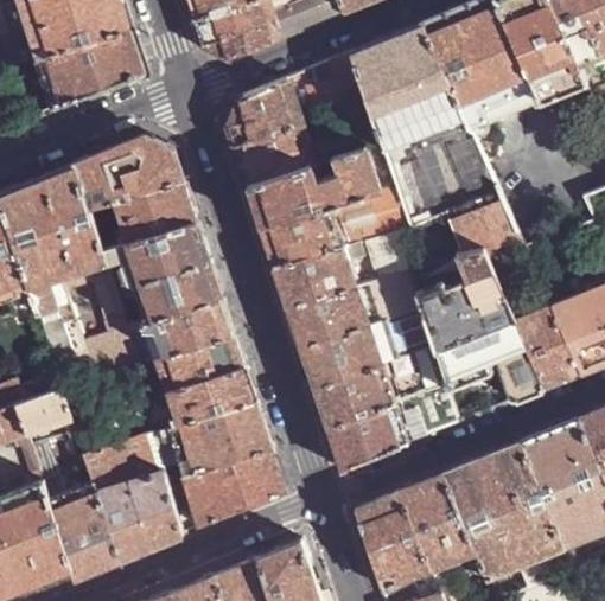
[(27,36),(14,0),(12,0),(0,4),(0,18),(8,43),(27,36)]
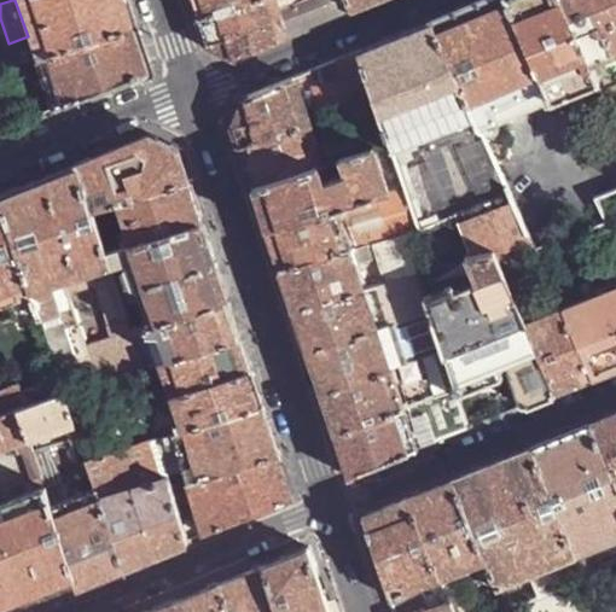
[(15,0),(28,36),(38,64),(135,31),(125,0),(15,0)]
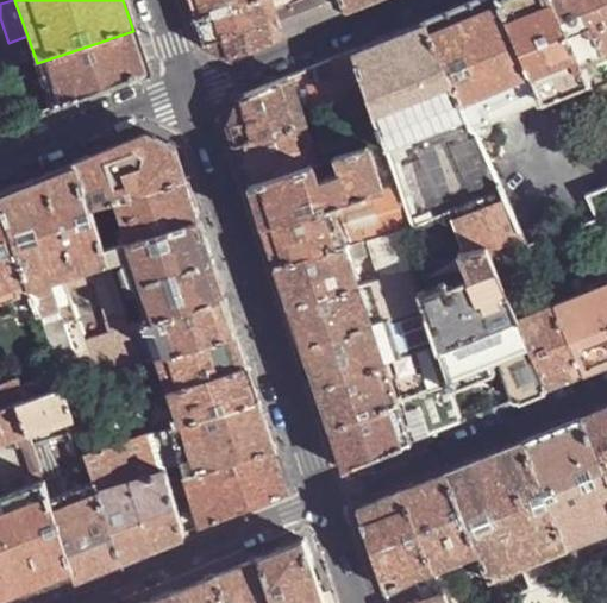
[(183,0),(185,0),(192,24),(261,0),(183,0)]
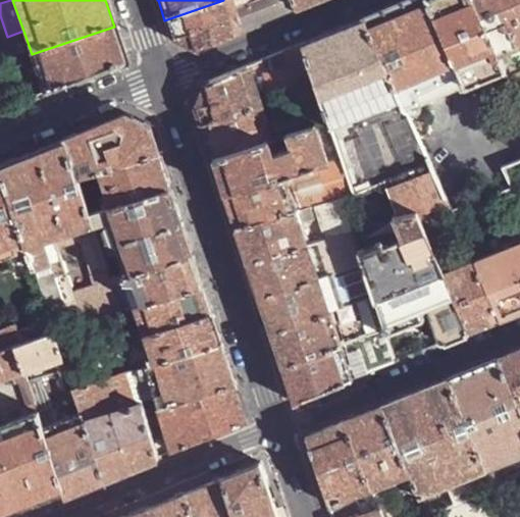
[(227,0),(223,0),(164,20),(169,35),(171,43),(197,55),(223,44),(243,36),(234,13),(227,0)]
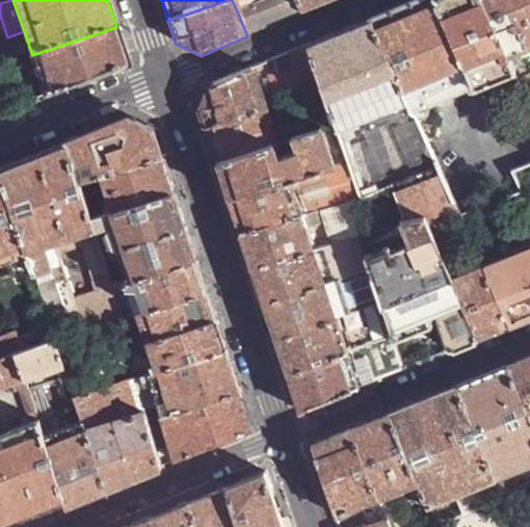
[(293,0),(273,0),(274,1),(238,14),(247,36),(299,15),(293,0)]
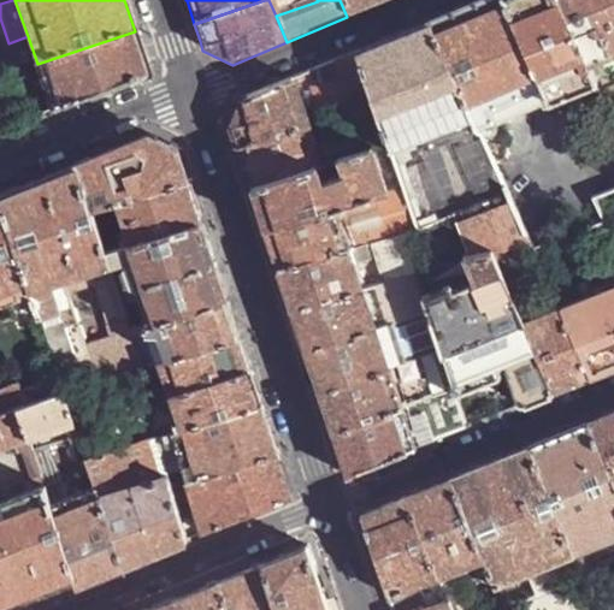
[(388,0),(389,0),(340,0),(347,17),(388,0)]
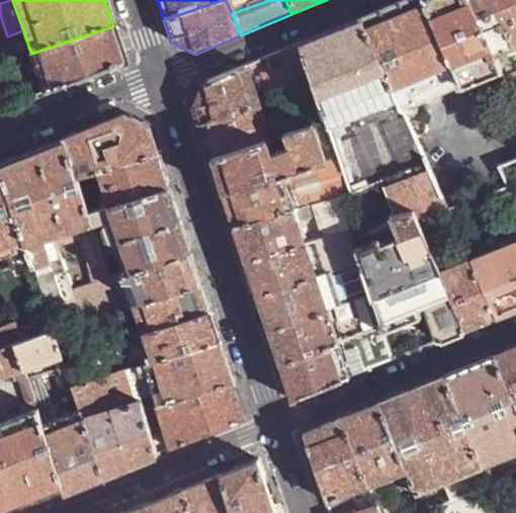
[(412,0),(380,13),(360,21),(397,102),(400,110),(415,103),(411,95),(454,75),(460,89),(462,88),(500,73),(493,58),(466,0),(412,0)]
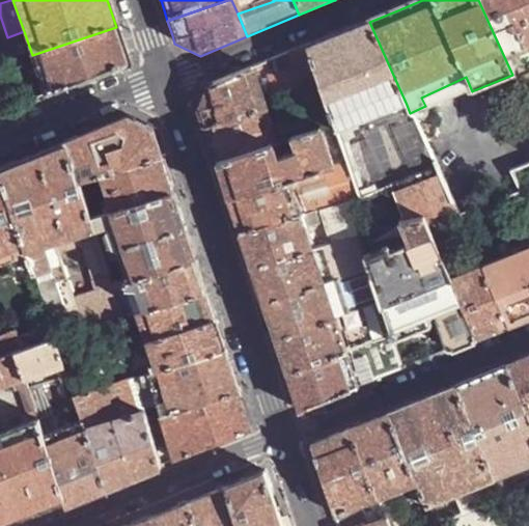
[(528,0),(478,0),(505,59),(520,53),(528,49),(528,0)]
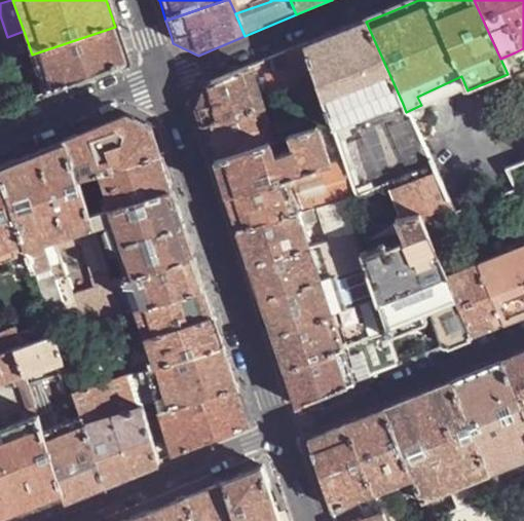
[(332,36),(305,47),(314,76),(317,85),(330,122),(333,132),(356,123),(378,114),(403,104),(366,22),(332,36)]
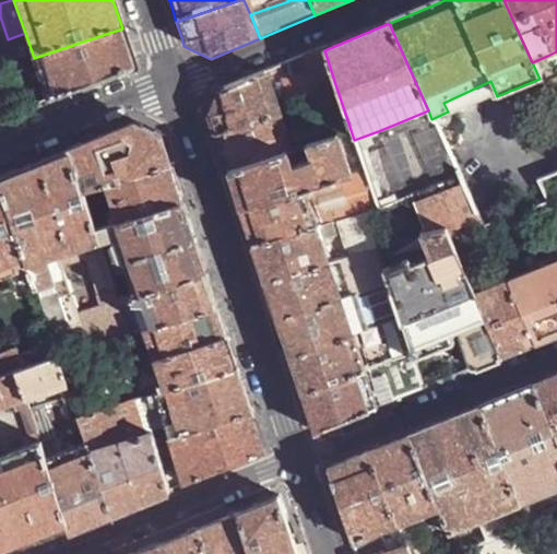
[(122,28),(34,58),(49,105),(135,69),(128,47),(122,28)]
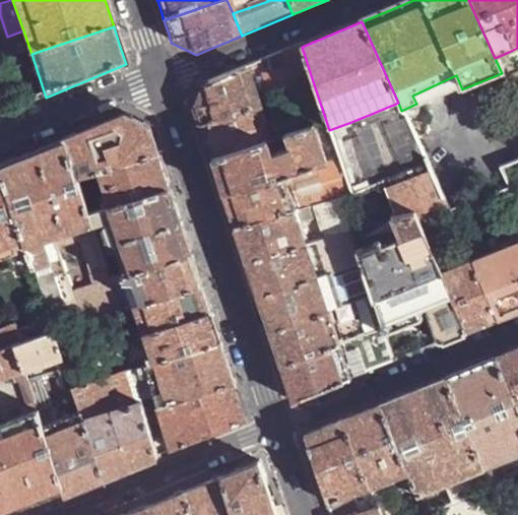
[(302,47),(283,54),(284,56),(285,61),(289,71),(293,82),(311,75),(302,47)]
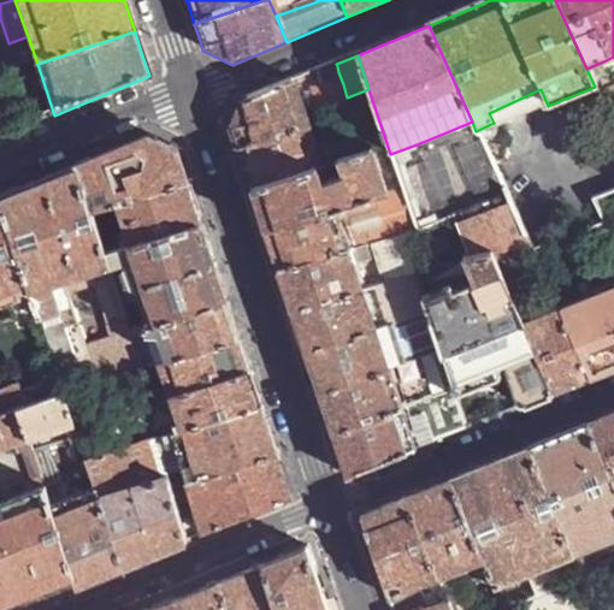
[(613,90),(613,86),(603,61),(586,69),(595,87),(598,98),(613,90)]
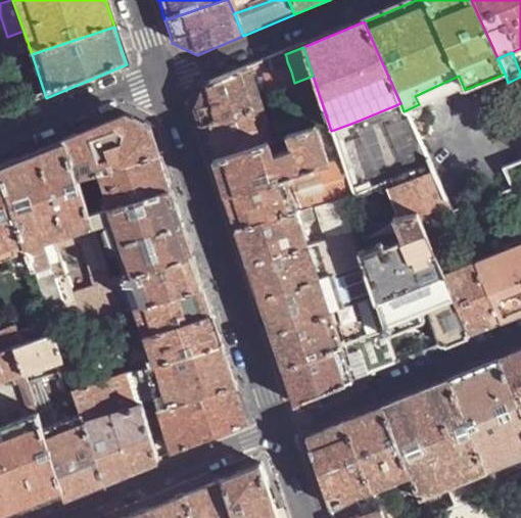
[(286,56),(261,66),(264,74),(273,71),(272,69),(283,64),(283,63),(287,61),(286,56)]
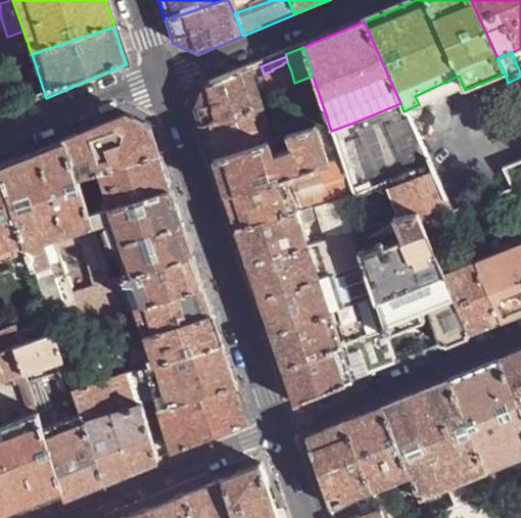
[(247,69),(206,86),(195,112),(198,122),(201,131),(259,107),(247,69)]
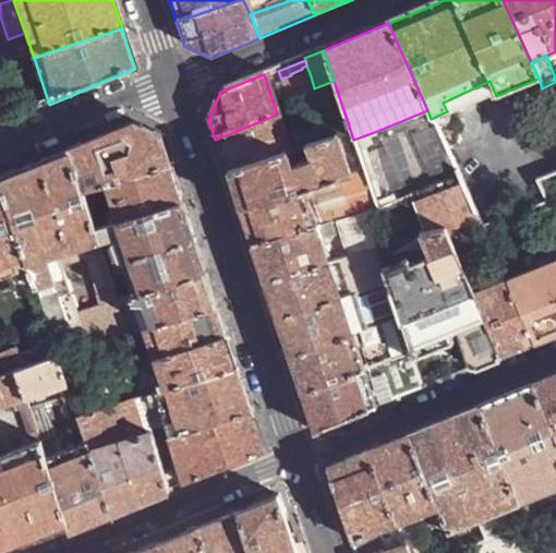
[(311,76),(280,84),(289,109),(326,94),(337,91),(334,81),(314,88),(311,76)]
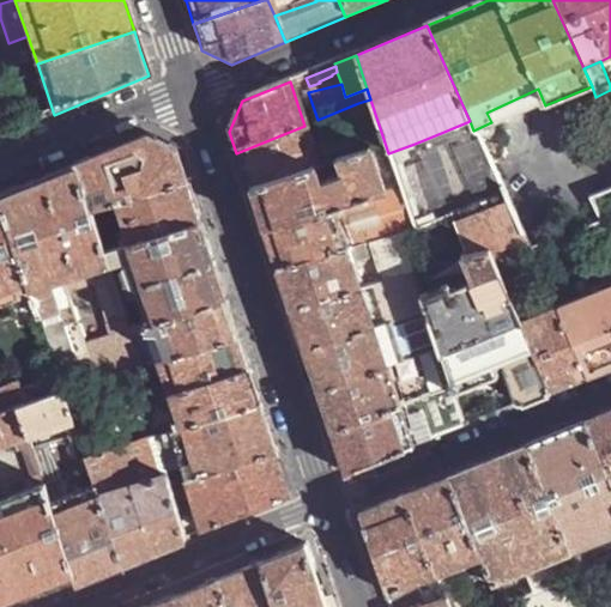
[(487,113),(491,122),(492,127),(545,105),(538,89),(487,113)]
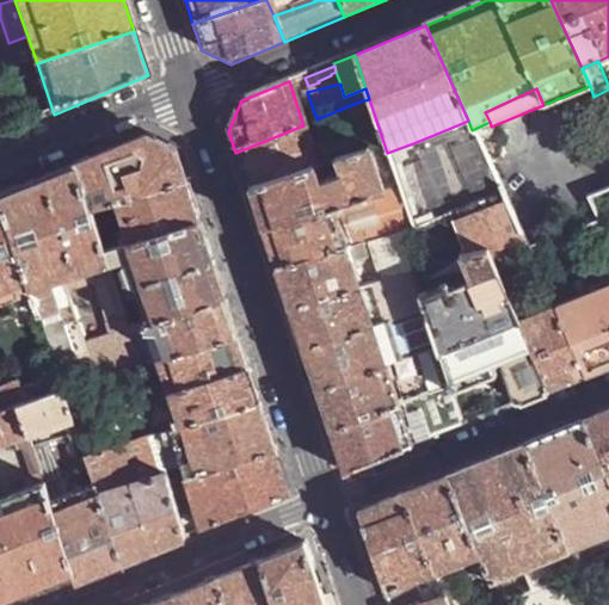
[(608,90),(594,97),(608,130),(608,90)]
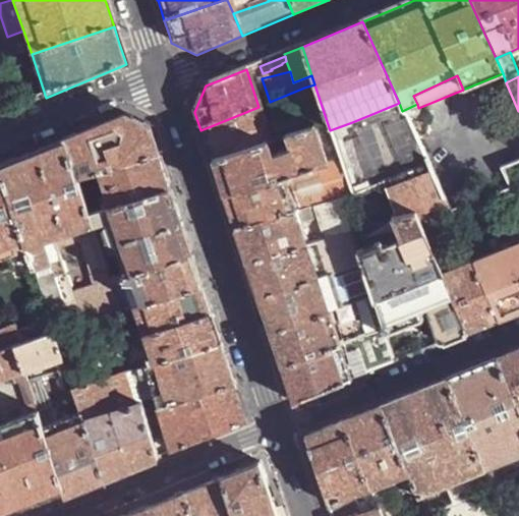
[(304,88),(308,98),(312,98),(318,100),(321,106),(319,112),(313,115),(316,125),(327,121),(314,84),(304,88)]
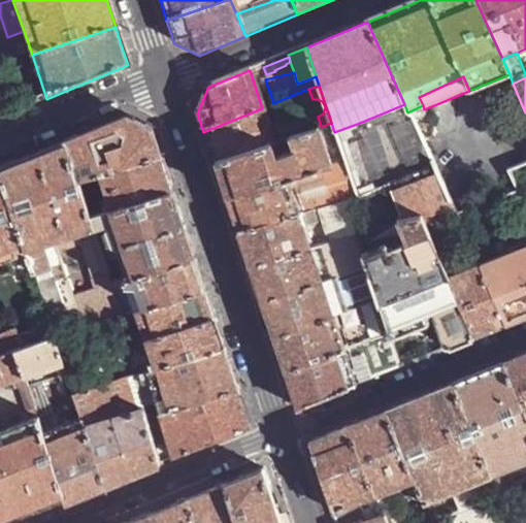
[(404,104),(380,115),(384,120),(390,122),(397,121),(409,117),(407,112),(404,104)]
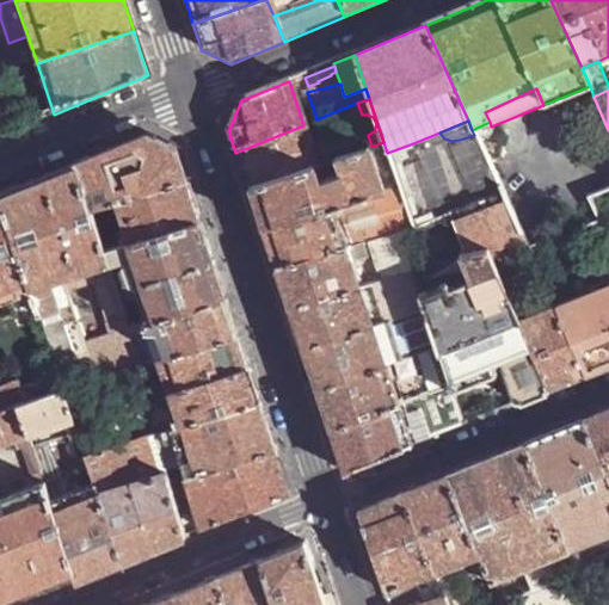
[(243,174),(248,191),(313,167),(317,166),(303,125),(235,153),(243,174)]
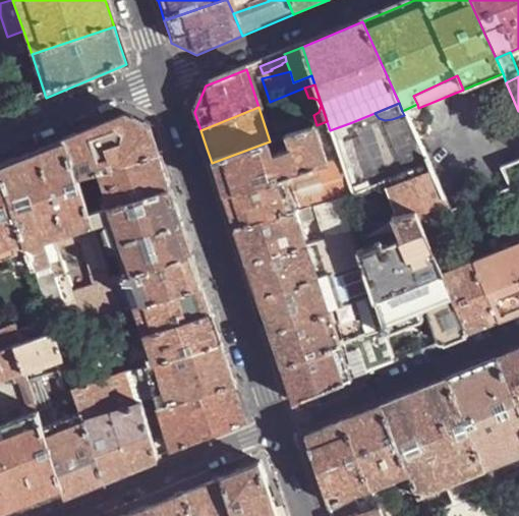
[(392,119),(385,120),(393,141),(412,134),(404,115),(392,119)]
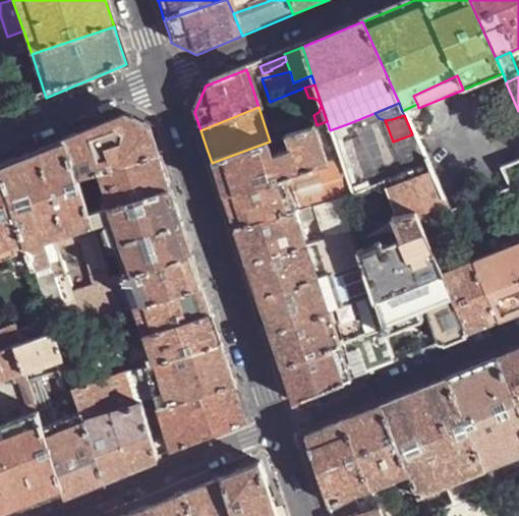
[(91,133),(64,145),(75,180),(97,173),(156,156),(150,139),(148,131),(124,119),(91,133)]
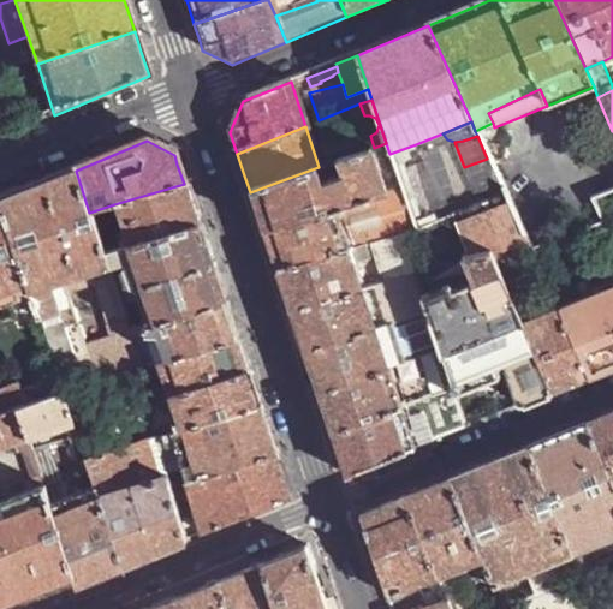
[(374,148),(369,149),(384,193),(400,189),(394,169),(390,154),(386,143),(374,148)]
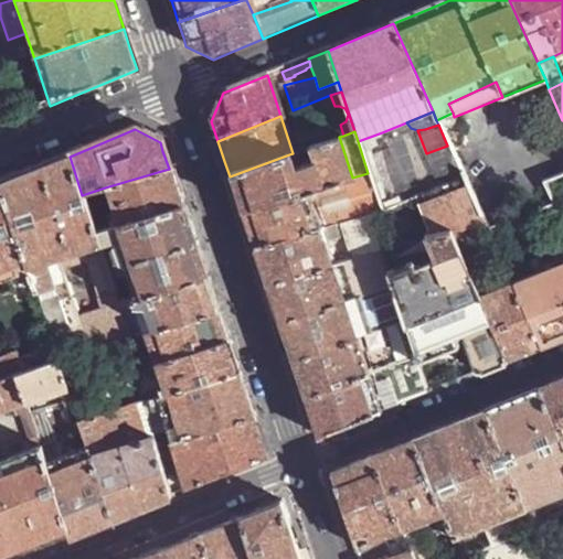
[(362,156),(376,150),(378,149),(381,144),(383,140),(383,138),(383,135),(382,132),(358,141),(362,156)]
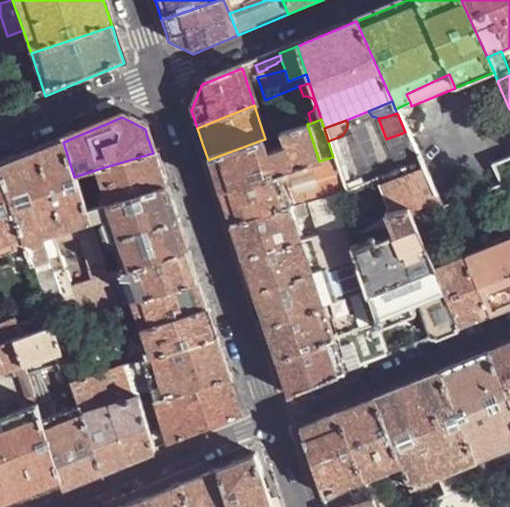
[(307,124),(279,134),(283,146),(266,152),(274,176),(277,175),(319,161),(307,124)]
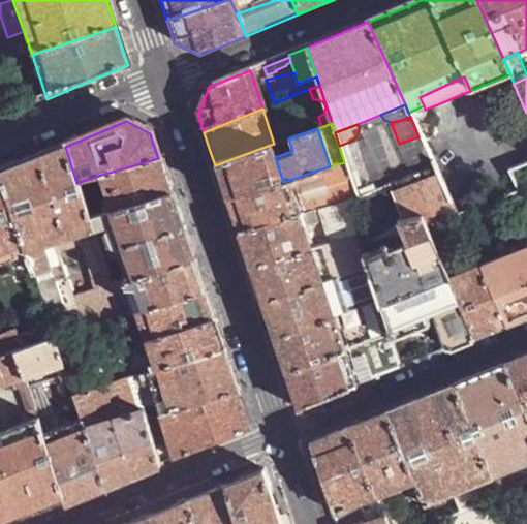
[(352,141),(339,146),(344,162),(355,197),(372,192),(352,141)]
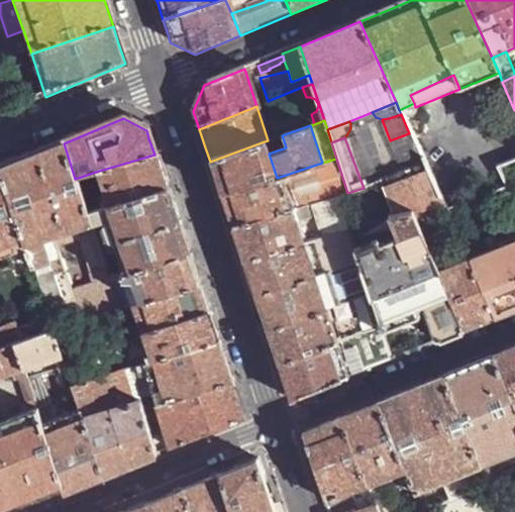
[(265,141),(210,162),(216,182),(221,195),(277,178),(269,154),(265,141)]
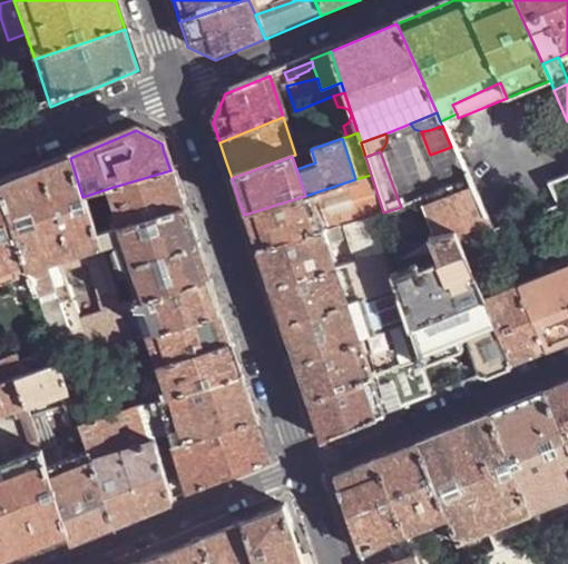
[(30,174),(0,187),(0,190),(28,273),(36,295),(52,288),(51,284),(45,264),(66,257),(80,254),(99,248),(95,236),(92,228),(82,197),(70,158),(30,174)]
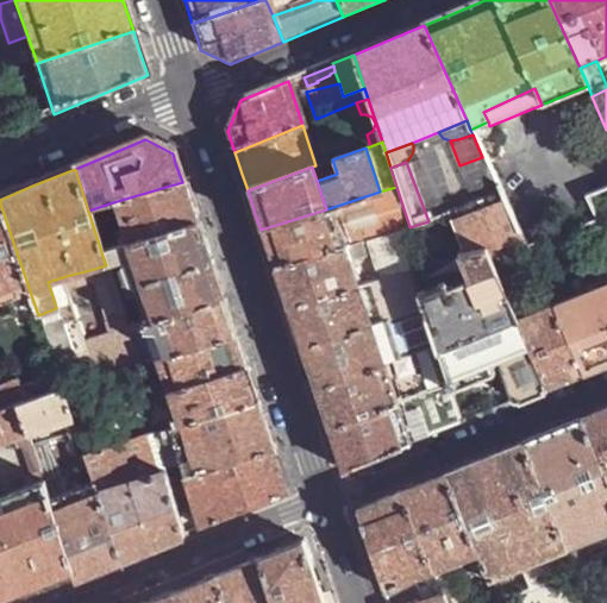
[(182,182),(113,202),(125,239),(126,245),(195,224),(188,201),(182,182)]
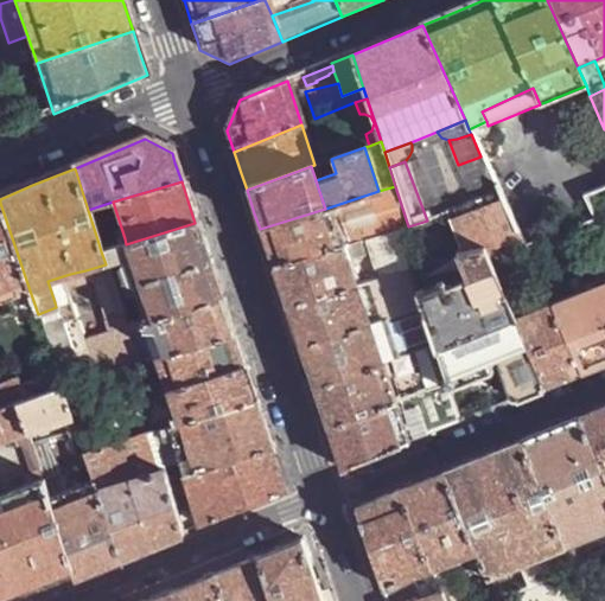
[(379,191),(329,208),(342,248),(356,243),(363,242),(394,232),(409,228),(408,227),(395,186),(379,191)]
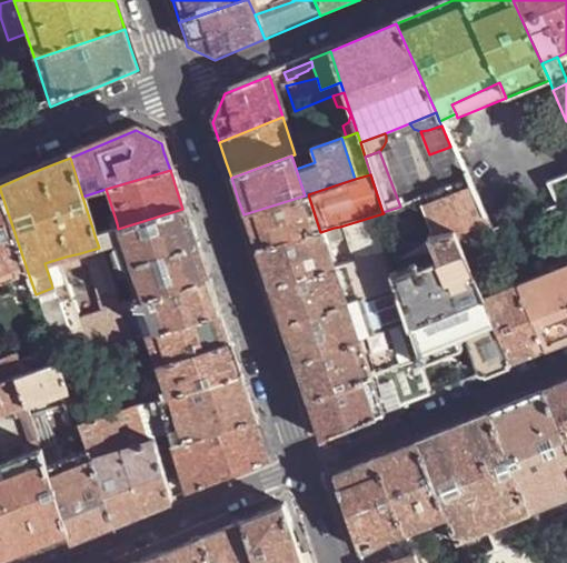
[(467,183),(417,201),(430,237),(450,233),(451,234),(487,230),(483,220),(467,183)]
